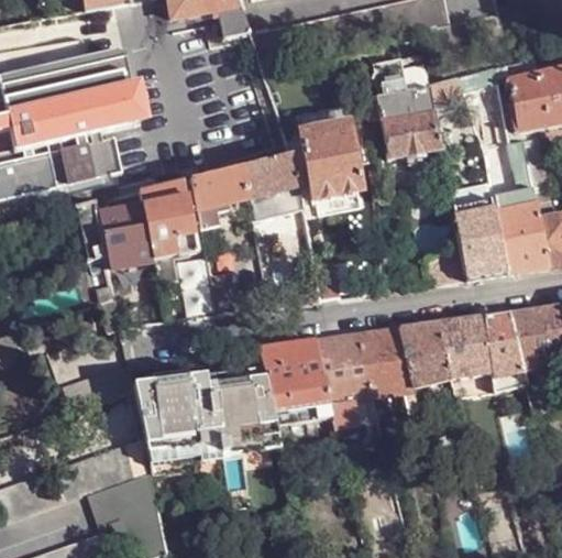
[(59,13),(87,8),(85,0),(57,0),(59,13)]
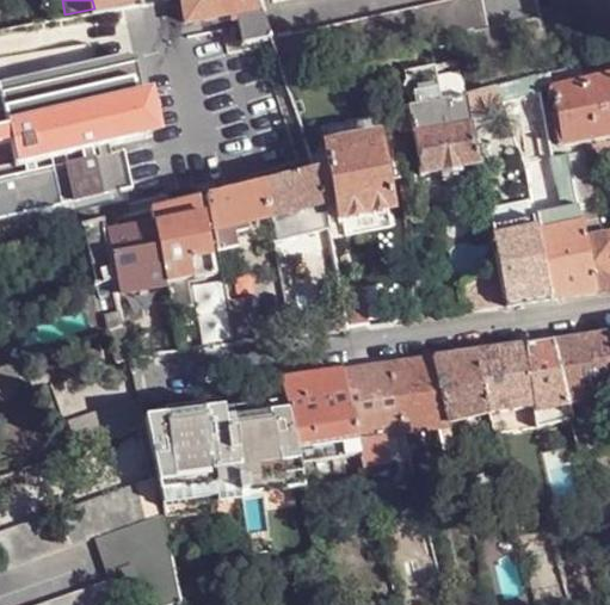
[(183,0),(186,17),(236,7),(244,38),(272,32),(263,0),(183,0)]
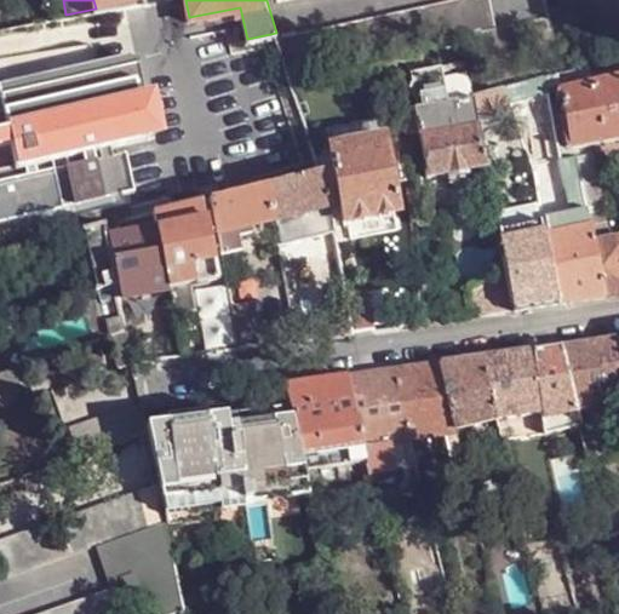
[(267,0),(276,33),(278,36),(448,0),(267,0)]
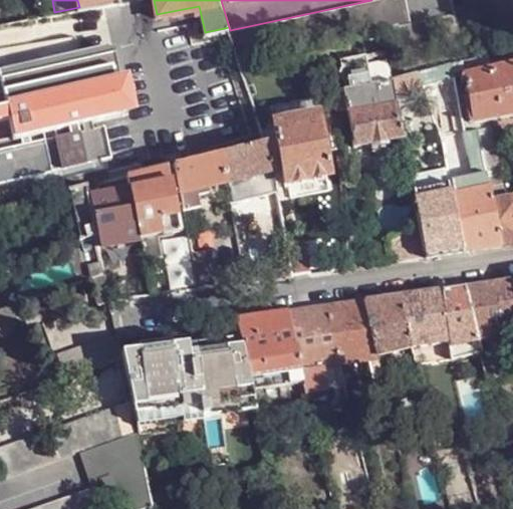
[(102,49),(96,50),(113,116),(119,115),(102,49)]
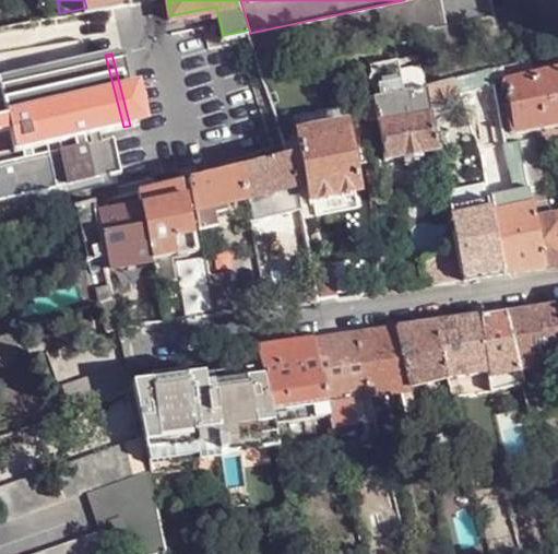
[(557,54),(505,66),(506,77),(505,77),(506,80),(557,69),(557,54)]
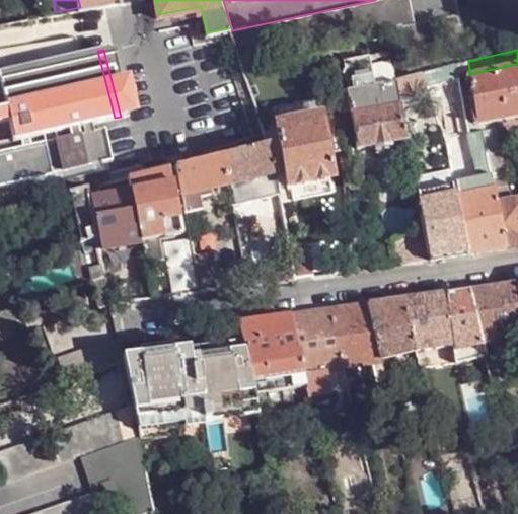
[(0,186),(105,162),(97,130),(50,142),(48,135),(115,118),(97,51),(0,70),(6,91),(0,91),(0,186)]
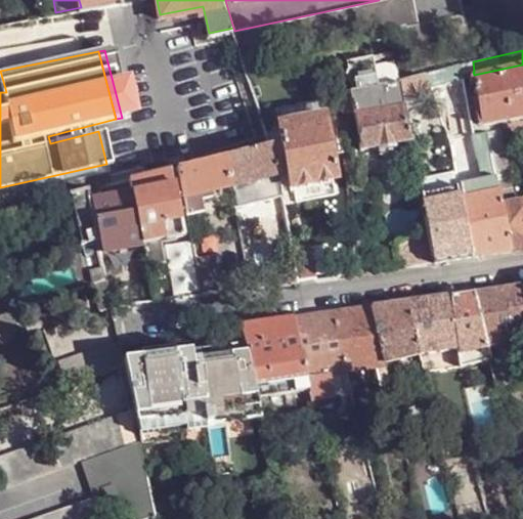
[(380,144),(382,152),(396,148),(396,141),(412,137),(409,126),(404,102),(403,92),(400,81),(393,82),(391,75),(381,77),(376,51),(349,56),(351,65),(348,69),(350,76),(354,78),(356,88),(350,90),(350,93),(353,107),(362,146),(380,144)]
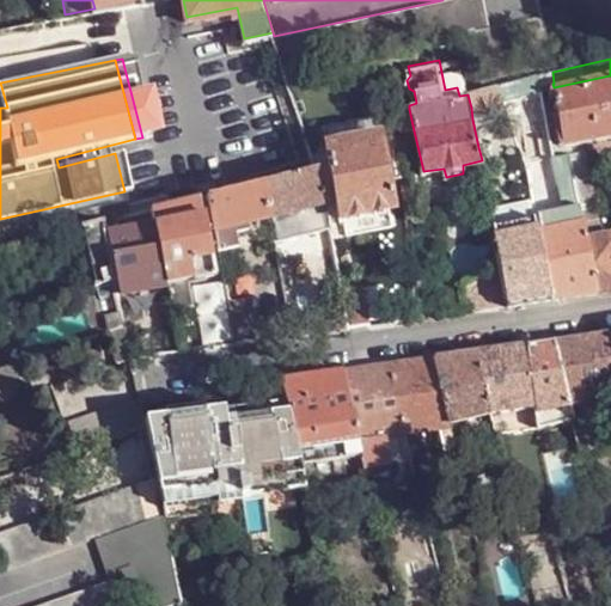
[(554,84),(553,72),(542,73),(544,85),(553,84),(554,84)]
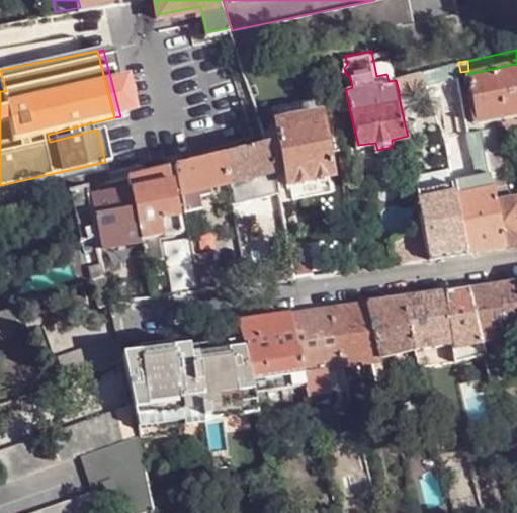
[(460,72),(458,62),(449,64),(451,77),(460,74),(460,72)]
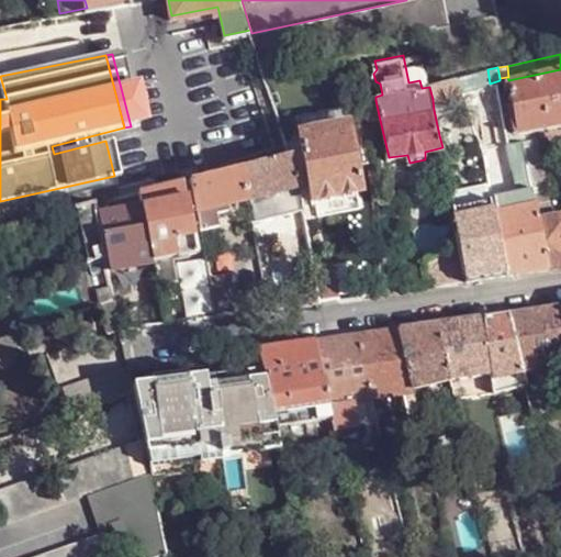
[(469,87),(490,84),(487,69),(457,76),(463,92),(468,101),(473,98),(469,87)]
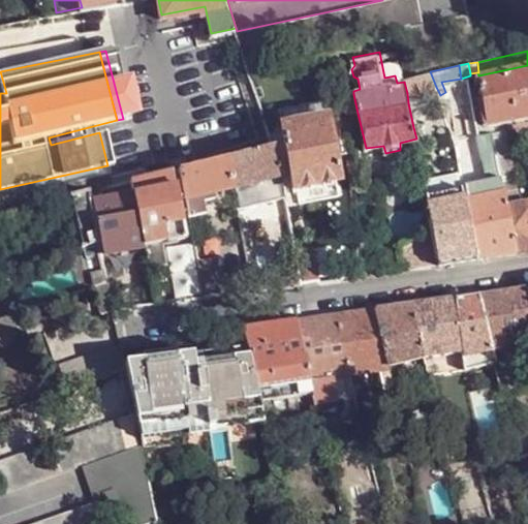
[(527,65),(478,75),(488,124),(509,120),(527,115),(527,65)]
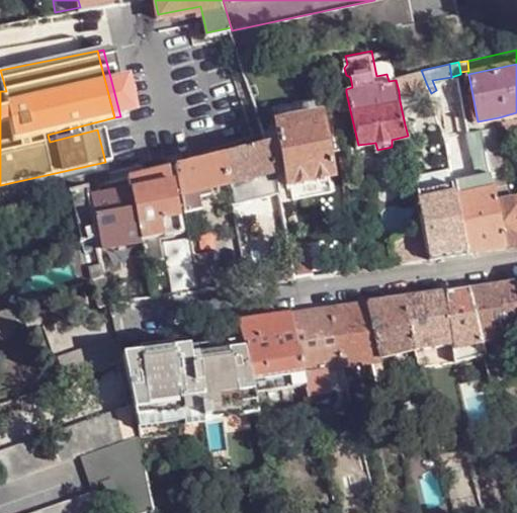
[(427,85),(421,70),(395,74),(396,80),(399,91),(409,89),(427,85)]
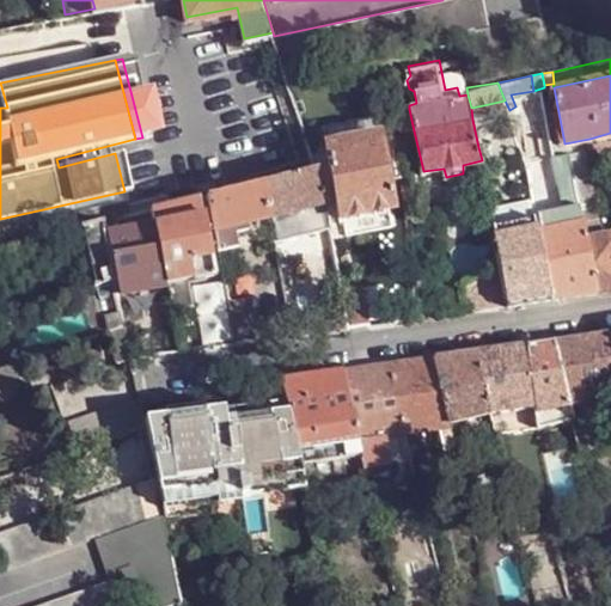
[(385,101),(390,108),(398,104),(395,96),(385,101)]
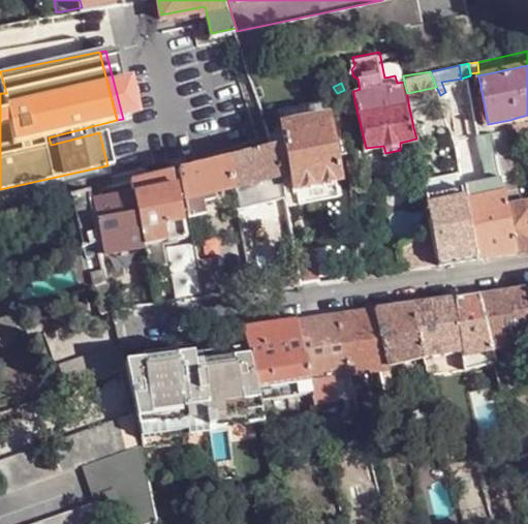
[(407,93),(408,103),(420,99),(417,91),(407,93)]
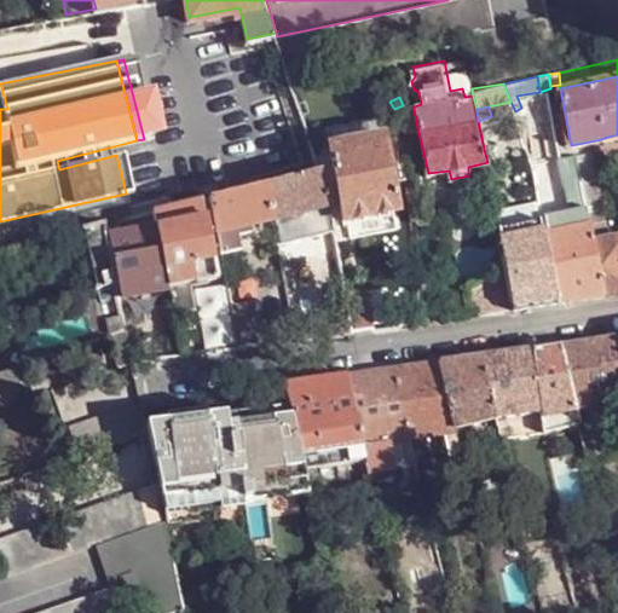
[(409,128),(417,127),(414,110),(405,111),(409,128)]
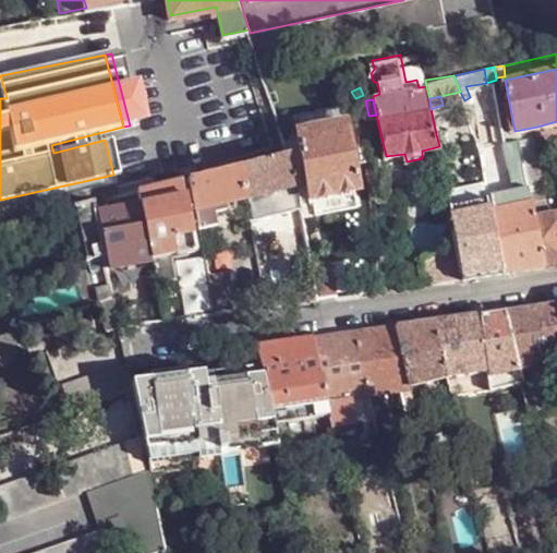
[(445,106),(443,105),(431,109),(436,134),(450,131),(445,106)]
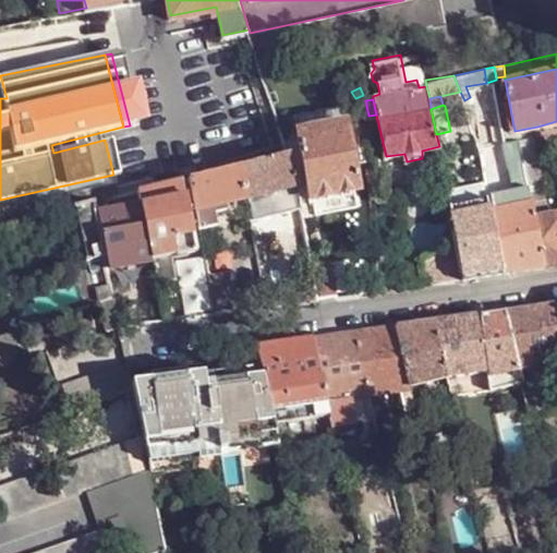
[(355,161),(351,144),(347,120),(298,129),(311,195),(360,187),(355,161)]
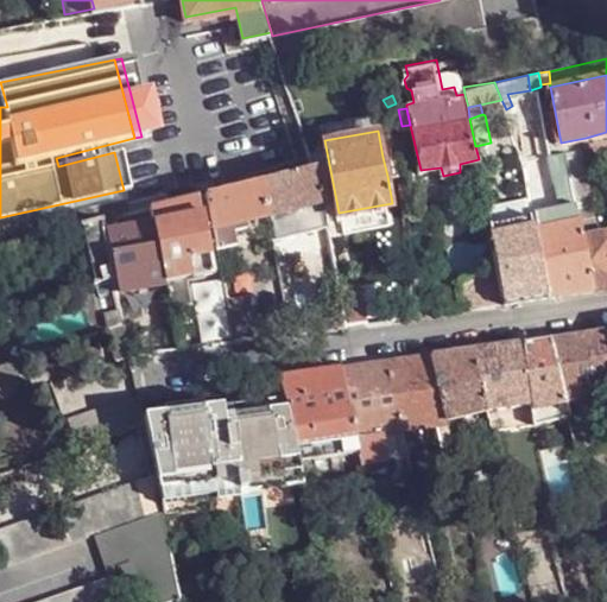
[(580,216),(590,215),(579,150),(568,152),(573,173),(576,198),(580,216)]
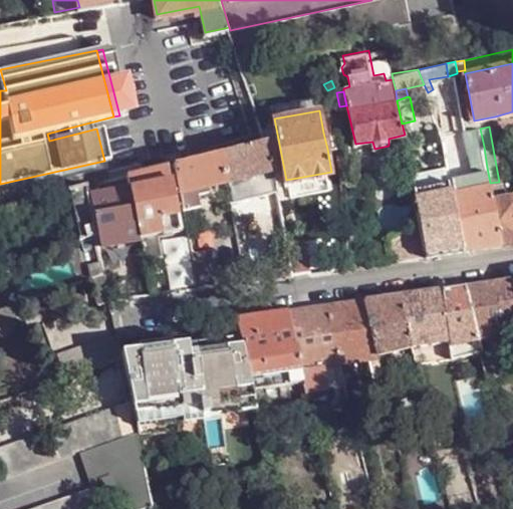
[(484,147),(480,129),(480,128),(468,130),(466,130),(470,149),(484,147)]
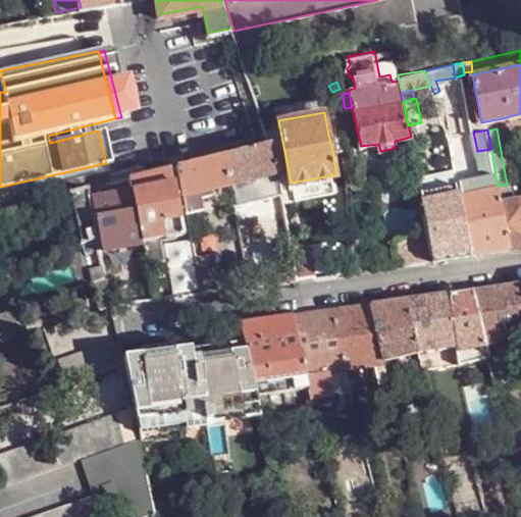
[(264,132),(256,133),(258,141),(266,139),(264,132)]
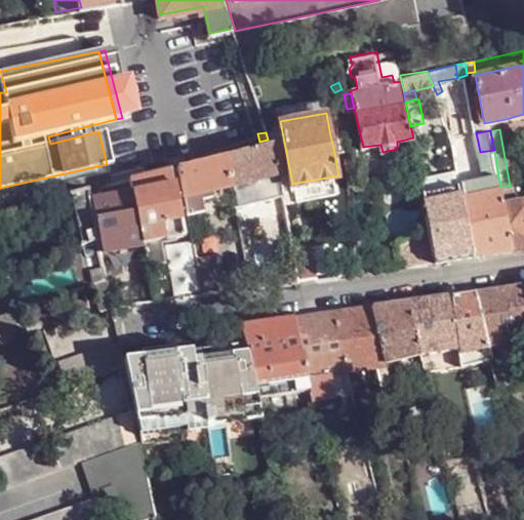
[(330,135),(334,152),(345,150),(341,133),(330,135)]
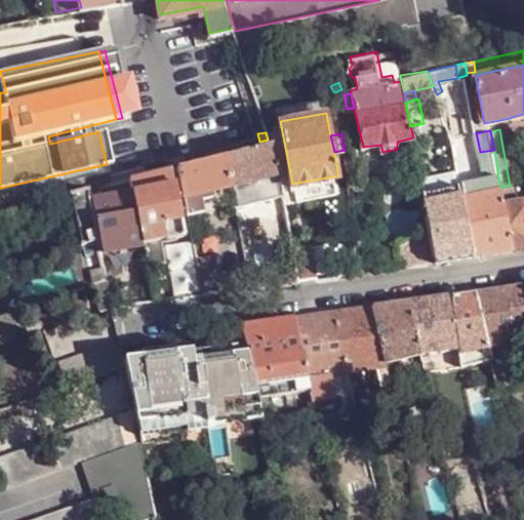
[(279,173),(273,142),(227,153),(233,185),(258,177),(279,173)]
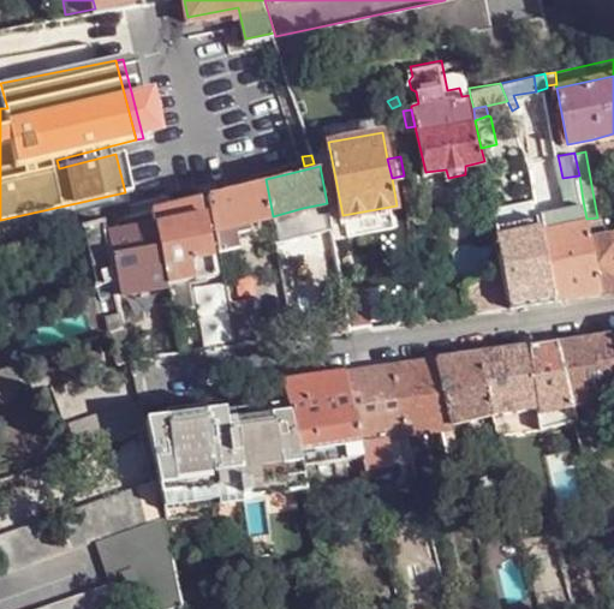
[(236,224),(273,216),(266,179),(210,192),(221,250),(239,245),(236,224)]
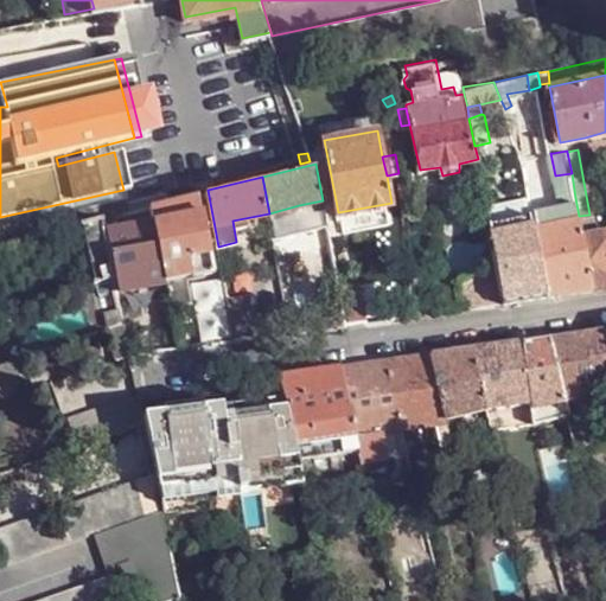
[(202,210),(198,192),(153,203),(155,218),(167,277),(215,268),(206,228),(209,228),(208,223),(205,223),(203,210),(202,210)]
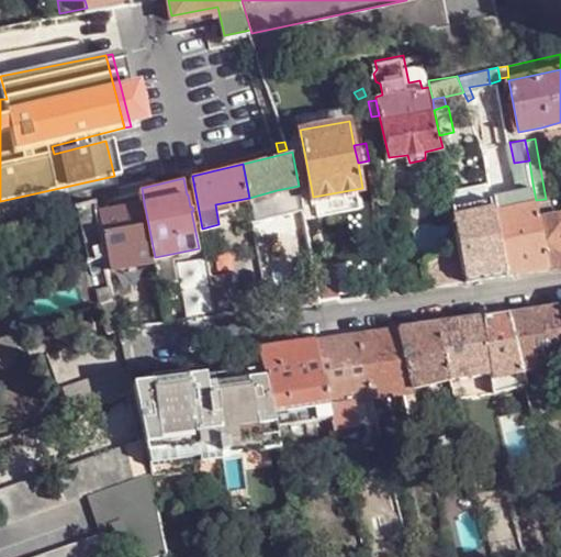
[(496,210),(536,201),(536,200),(533,184),(492,191),(495,204),(496,210)]
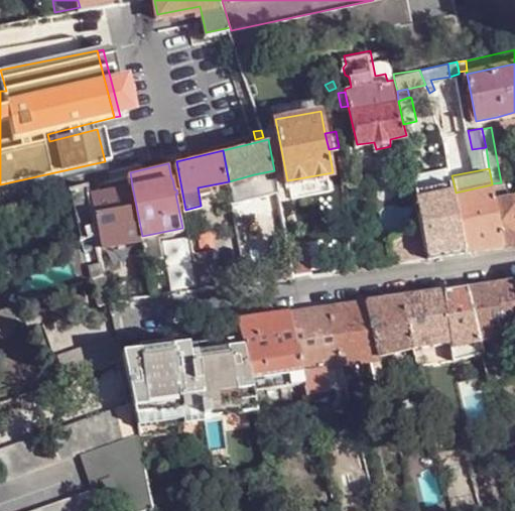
[(257,190),(276,186),(274,170),(254,174),(257,190)]
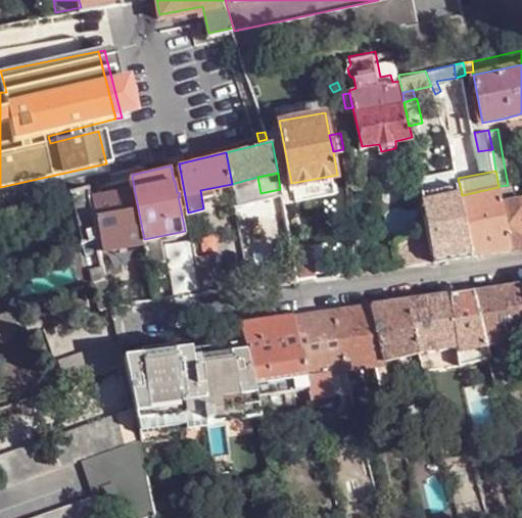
[(423,197),(461,190),(458,178),(457,176),(420,183),(423,197)]
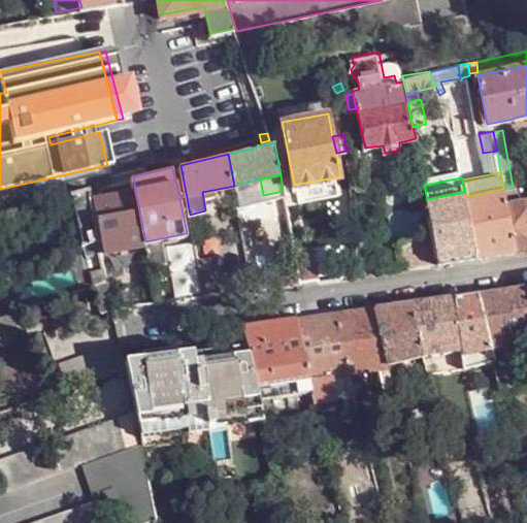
[(515,250),(526,248),(526,200),(518,201),(516,187),(513,187),(503,188),(503,189),(515,250)]
